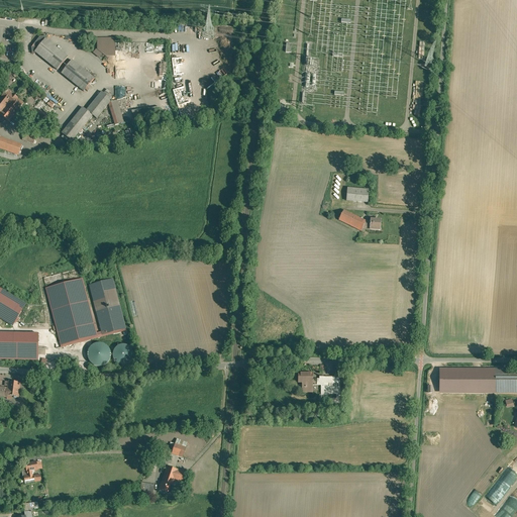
[(40,37),(34,44),(34,47),(31,47),(32,54),(35,54),(35,53),(46,39),(46,36),(40,37)]
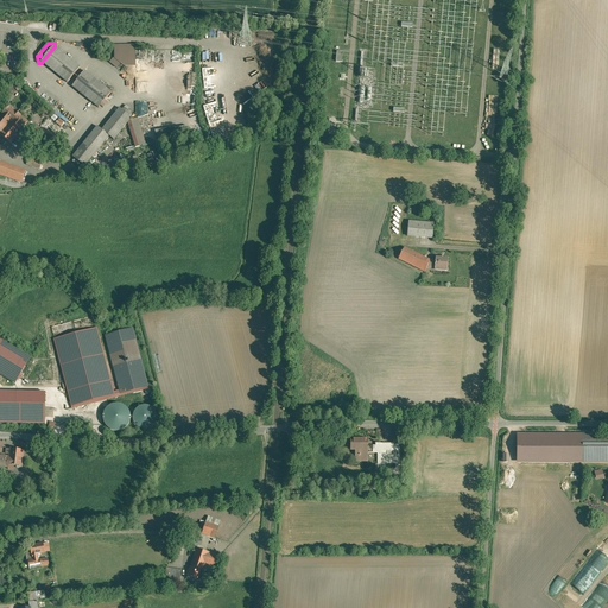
[(135,45),(115,45),(115,59),(125,67),(135,67),(135,45)]
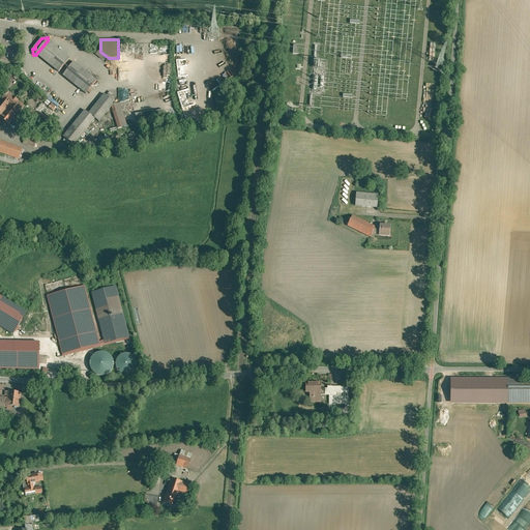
[(69,59),(48,40),(36,54),(59,72),(69,59)]
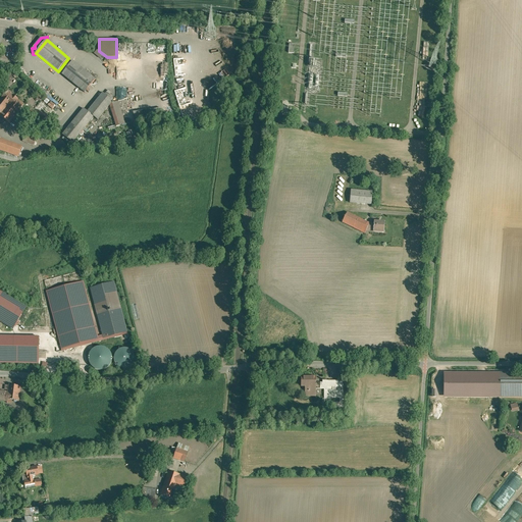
[(96,80),(72,61),(62,74),(85,93),(96,80)]
